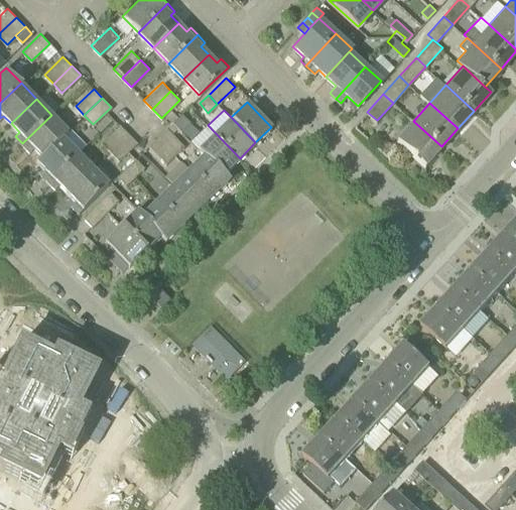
[(180,113),(172,121),(180,130),(189,122),(180,113)]
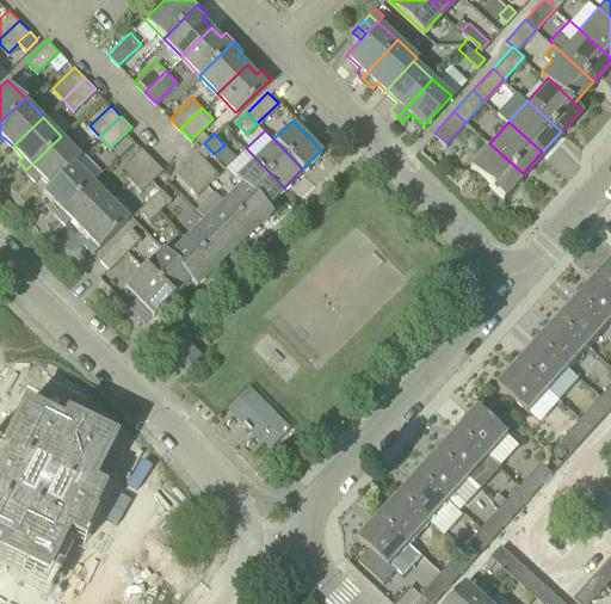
[(61,136),(26,170),(35,179),(39,174),(49,183),(79,154),(61,136)]
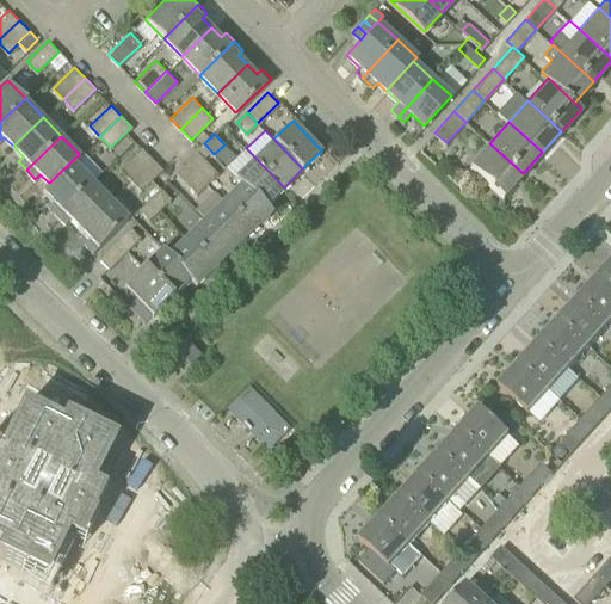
[(489,143),(470,165),(503,195),(523,173),(489,143)]
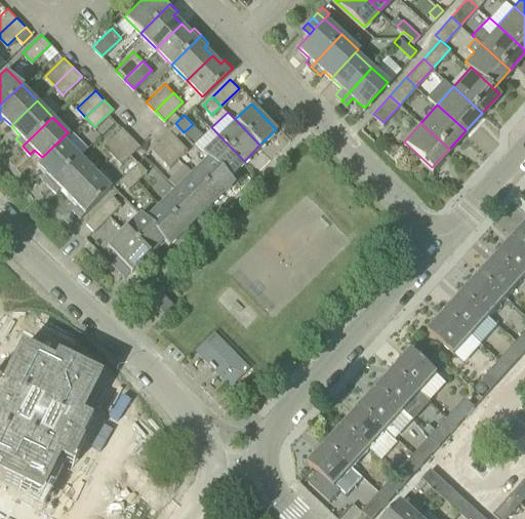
[(130,134),(121,125),(103,144),(112,153),(130,134)]
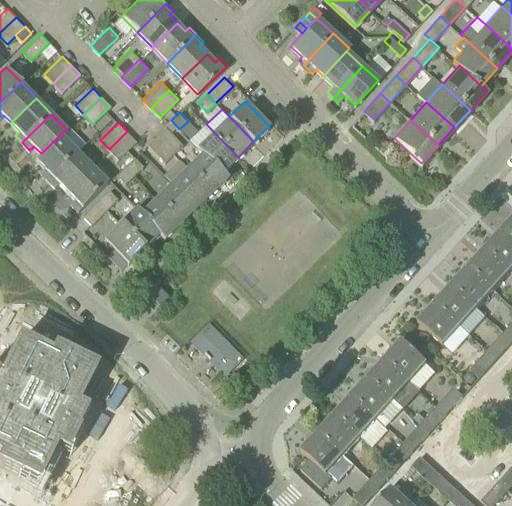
[(188,139),(193,144),(194,143),(222,172),(223,171),(238,157),(206,124),(205,123),(188,139)]
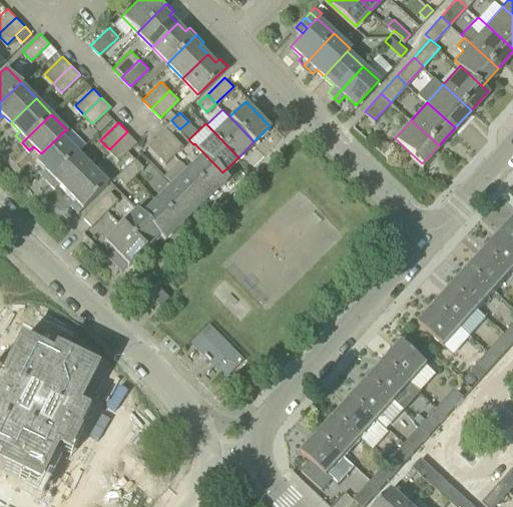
[(156,135),(173,153),(182,144),(165,126),(156,135)]
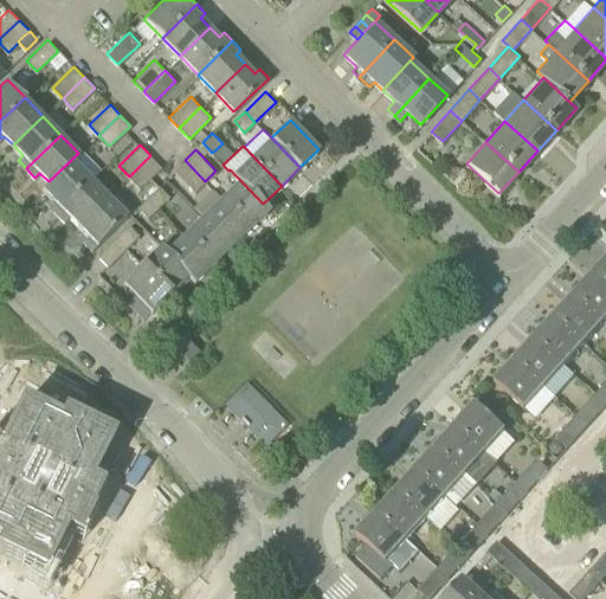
[(47,203),(56,212),(90,178),(101,168),(83,150),(79,154),(78,153),(49,181),(43,187),(52,198),(47,203)]
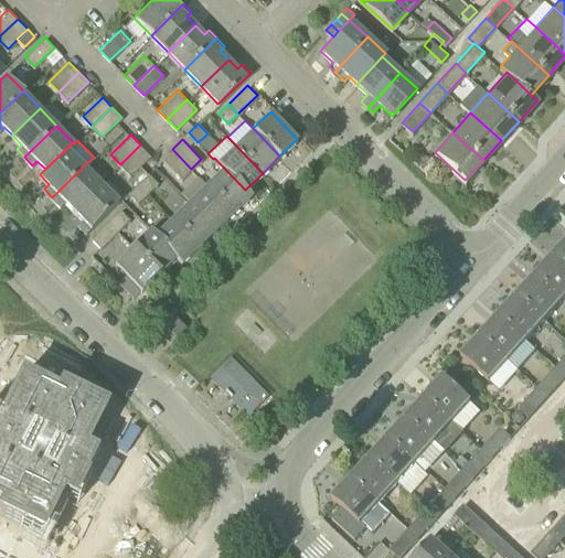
[(130,174),(150,156),(140,145),(120,164),(130,174)]
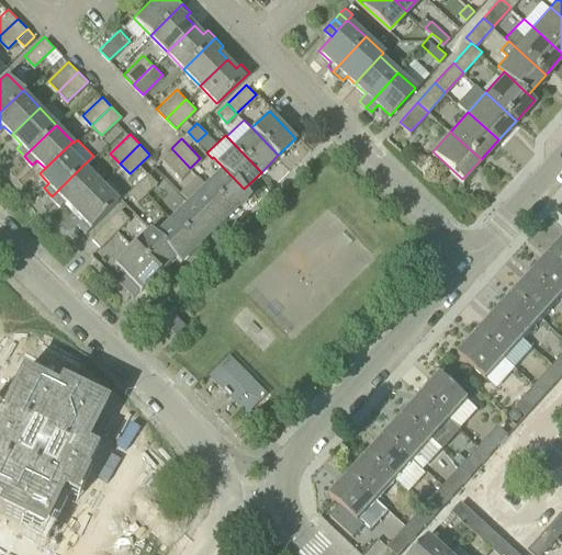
[(180,177),(190,168),(171,148),(161,157),(180,177)]
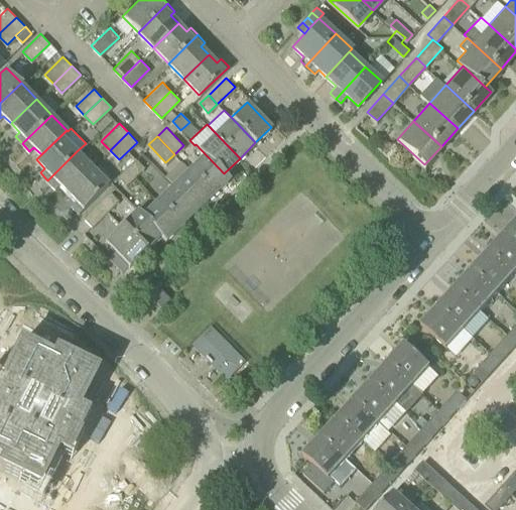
[(188,168),(213,194),(230,177),(225,172),(224,173),(196,144),(195,145),(180,159),(188,168)]
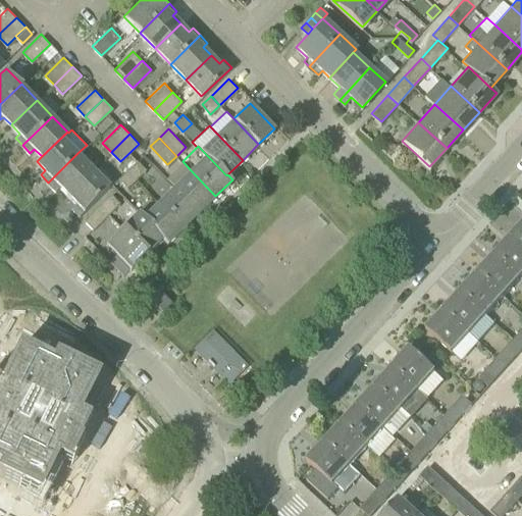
[(93,169),(77,153),(48,183),(55,190),(59,186),(67,194),(93,169)]
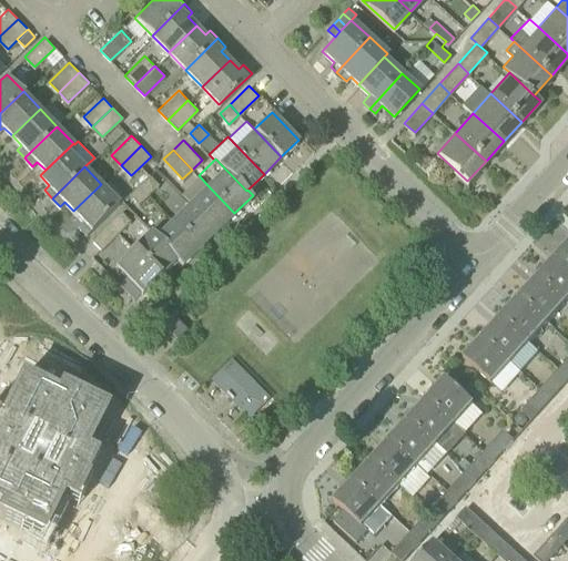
[(148,173),(139,183),(148,193),(154,199),(162,192),(155,185),(158,183),(148,173)]
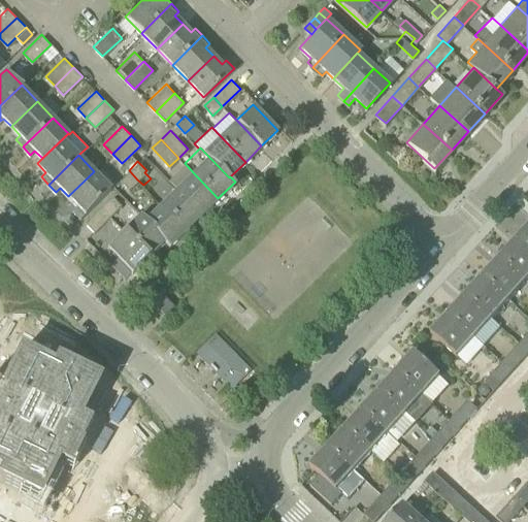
[(120,178),(129,188),(137,180),(129,170),(120,178)]
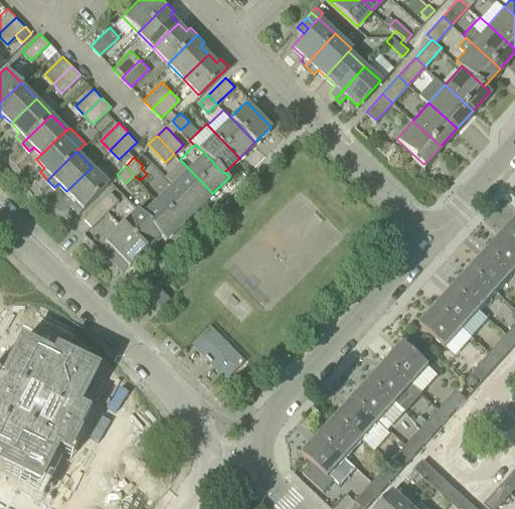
[(70,203),(78,211),(108,183),(92,167),(66,191),(74,199),(70,203)]
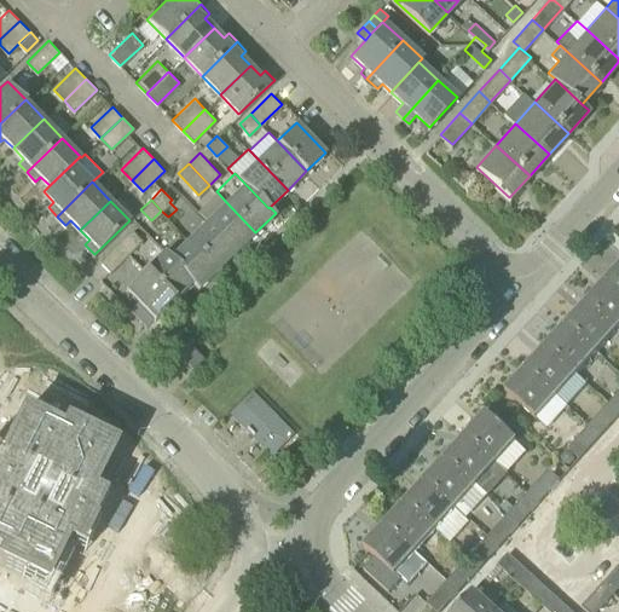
[(255,232),(226,202),(208,220),(237,250),(255,232)]
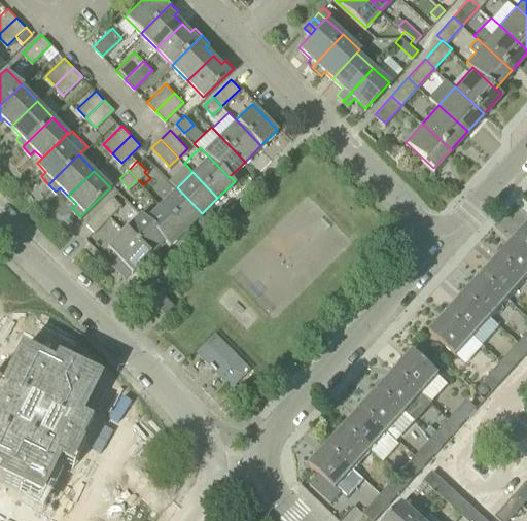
[(177,187),(161,203),(185,229),(202,213),(177,187)]
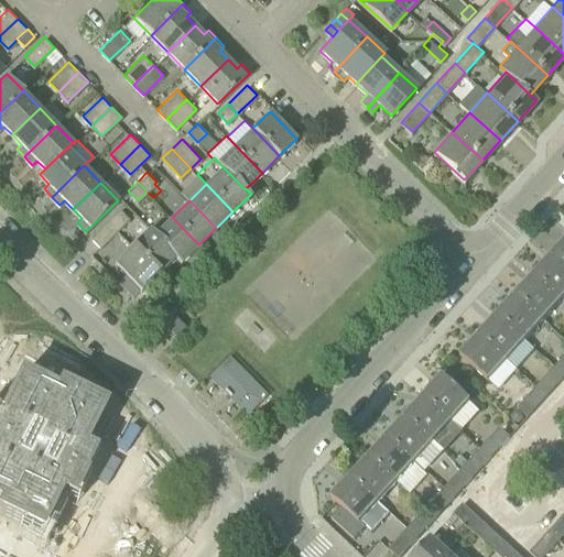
[(120,208),(110,217),(119,228),(129,218),(120,208)]
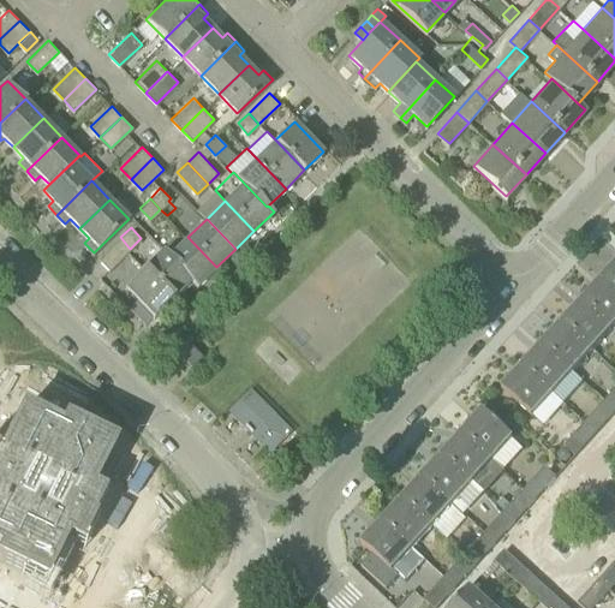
[(109,269),(130,249),(120,237),(99,258),(109,269)]
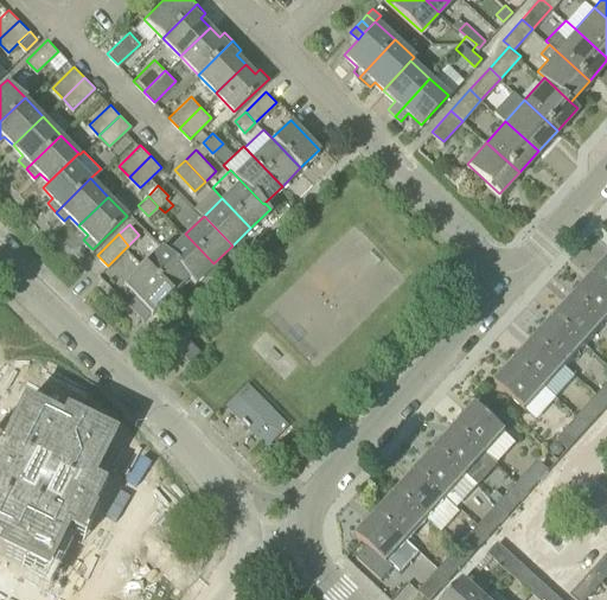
[(213,263),(185,234),(167,251),(166,253),(189,275),(189,276),(195,282),(213,263)]
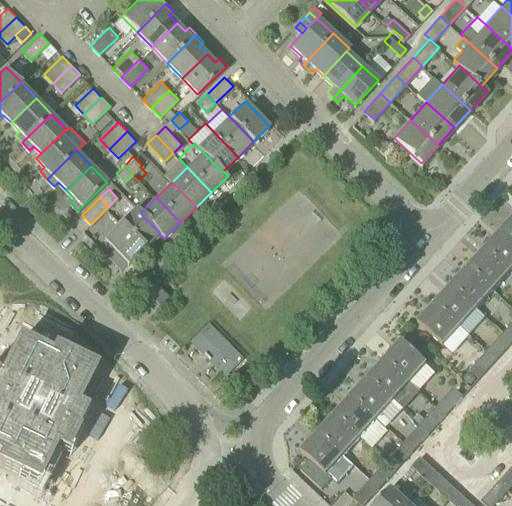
[(144,248),(159,233),(159,232),(140,213),(141,212),(136,206),(119,223),(144,248)]
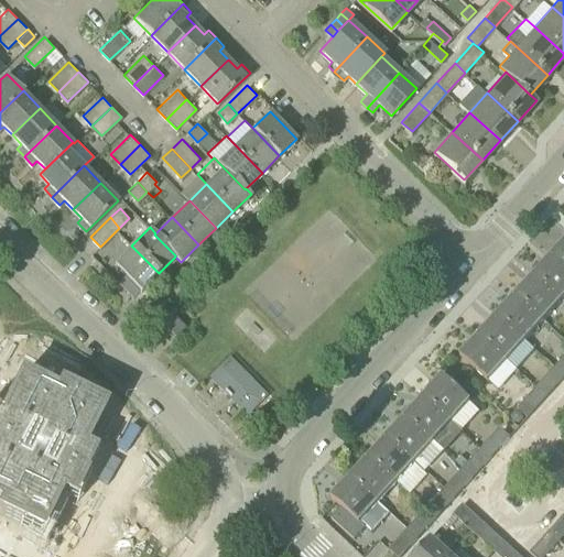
[(563,260),(563,237),(552,250),(563,260)]
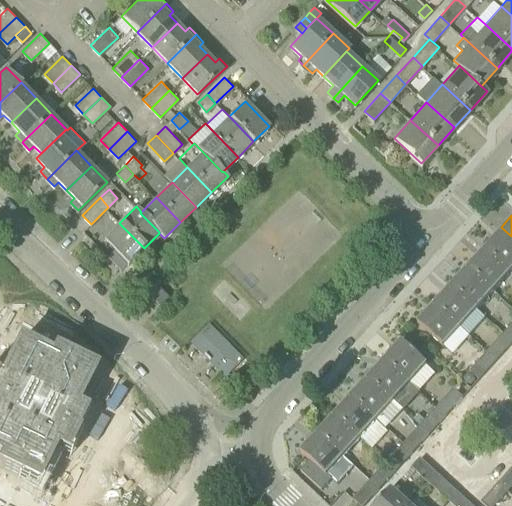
[(119,223),(104,238),(128,263),(144,248),(119,223)]
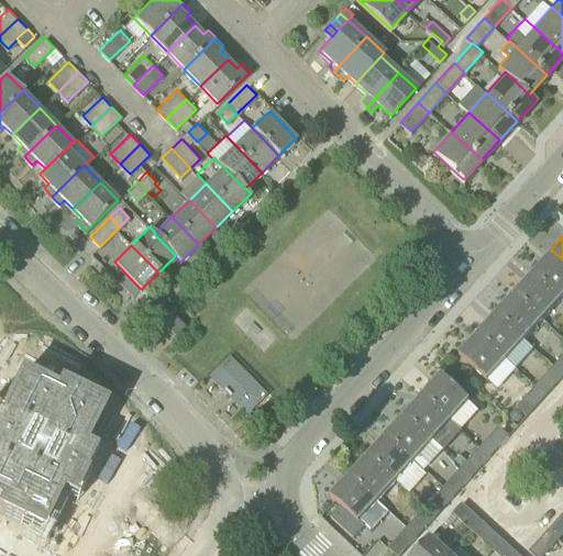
[(561,296),(562,293),(562,259),(551,249),(533,269),(561,296)]
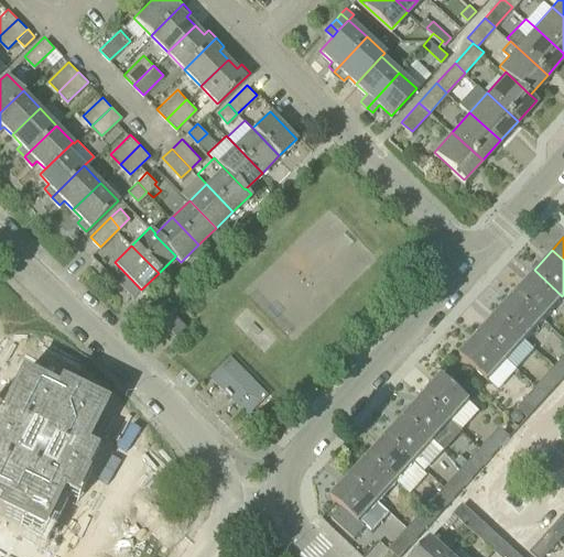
[(544,316),(562,296),(534,270),(516,291),(544,316)]
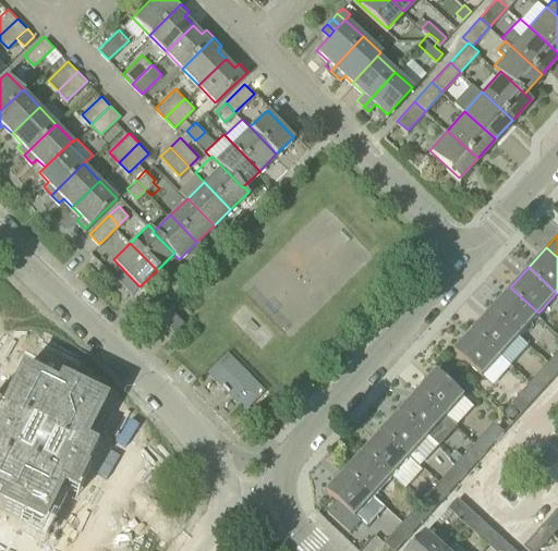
[(520,332),(538,313),(510,288),(492,307),(520,332)]
